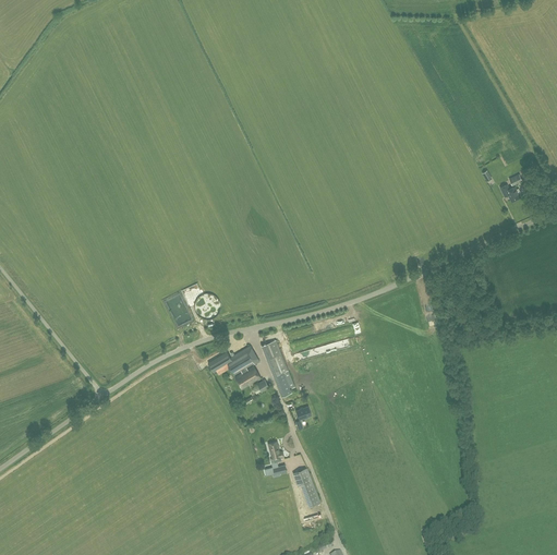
[(512,182),(522,178),(519,171),(517,172),(509,176),(512,182)]
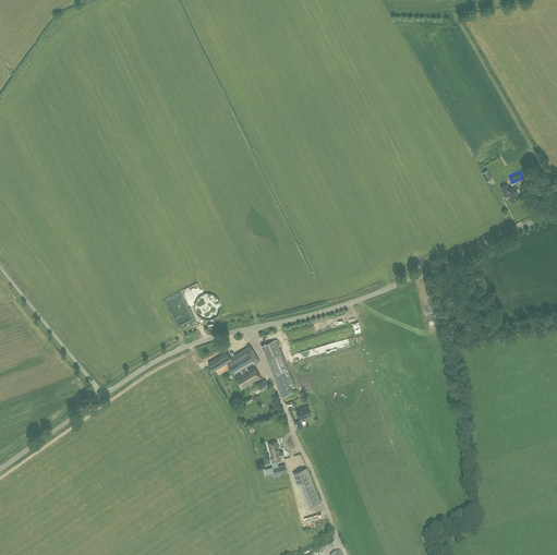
[(509,185),(506,181),(499,184),(504,194),(507,192),(510,198),(519,194),(513,183),(509,185)]
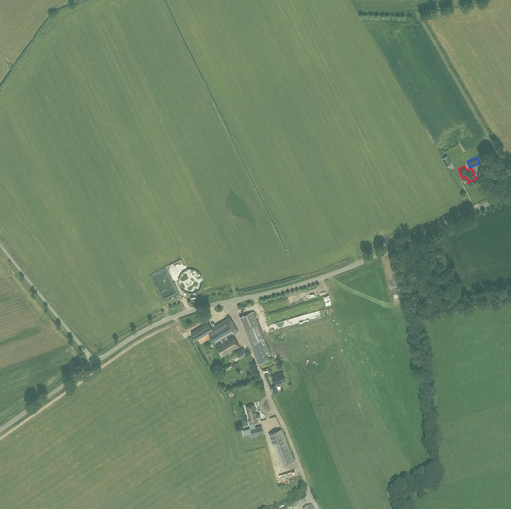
[(286,307),(288,314),(295,311),(292,305),(286,307)]
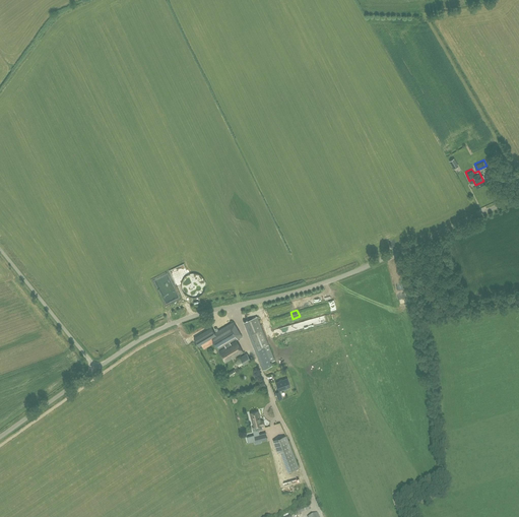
[(262,367),(272,363),(264,343),(268,342),(256,314),(243,319),(262,367)]
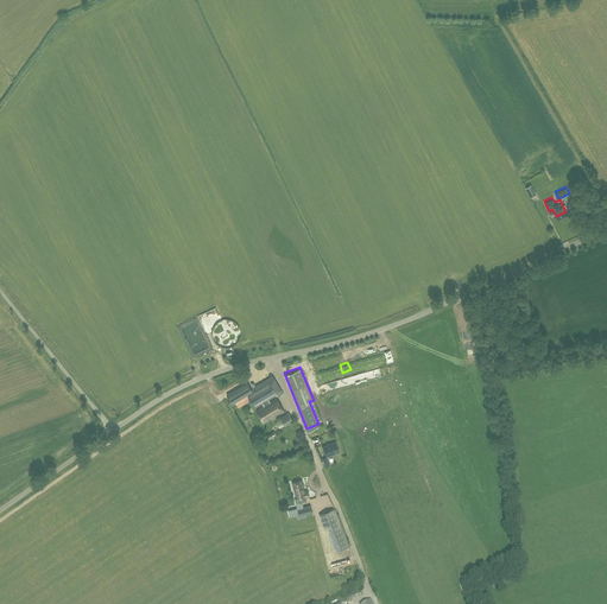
[(277,393),(278,393),(283,389),(272,373),(238,393),(240,398),(242,396),(245,399),(247,396),(248,395),(254,405),(261,400),(263,402),(254,407),(263,420),(283,408),(276,395),(269,399),(267,396),(276,392),(277,393)]
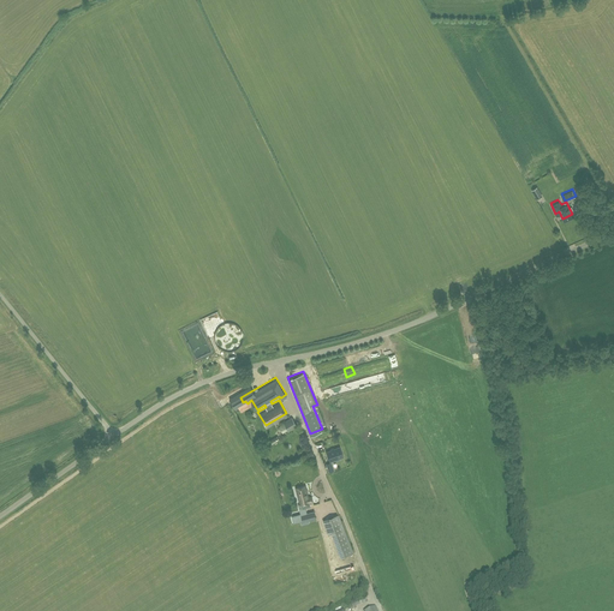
[(287,429),(296,423),(291,415),(284,419),(284,420),(278,424),(281,430),(287,427),(287,429)]
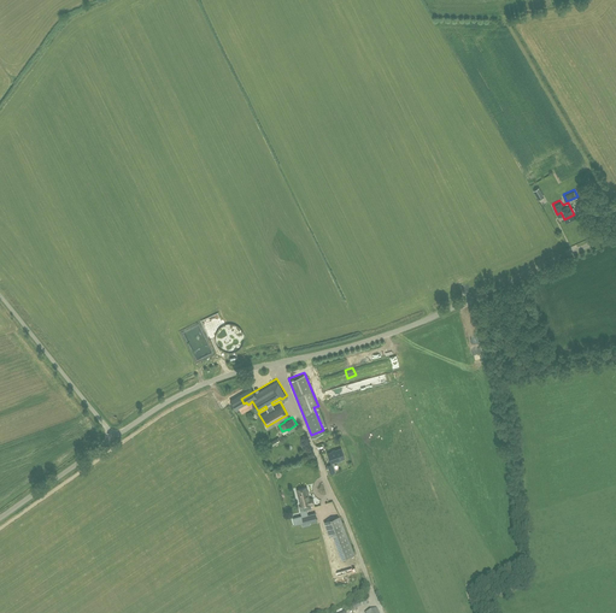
[(330,459),(342,455),(339,446),(328,451),(330,459)]
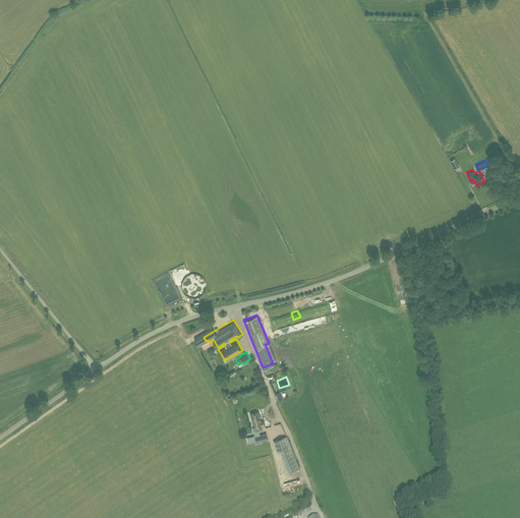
[(264,418),(262,419),(261,419),(257,409),(249,411),(253,425),(254,425),(255,434),(254,434),(256,444),(248,446),(257,484),(278,479),(269,441),(267,441),(265,432),(258,433),(257,427),(262,426),(262,423),(265,422),(264,418)]
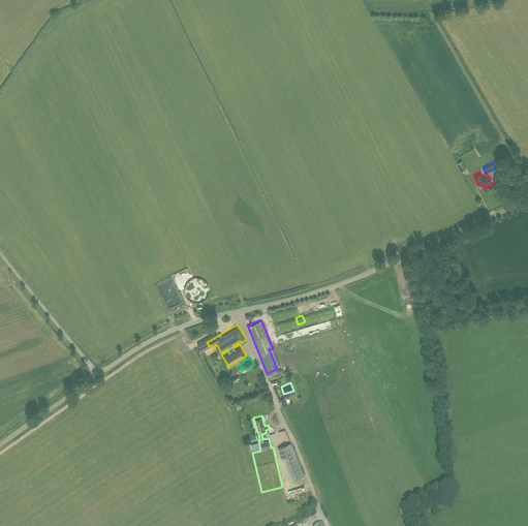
[(303,473),(290,440),(277,445),(281,458),(285,457),(293,477),(303,473)]
